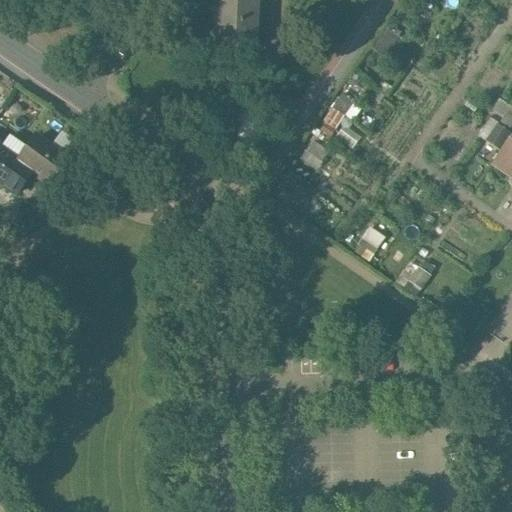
[(255,0),(219,0),(220,14),(255,17),(255,0)]
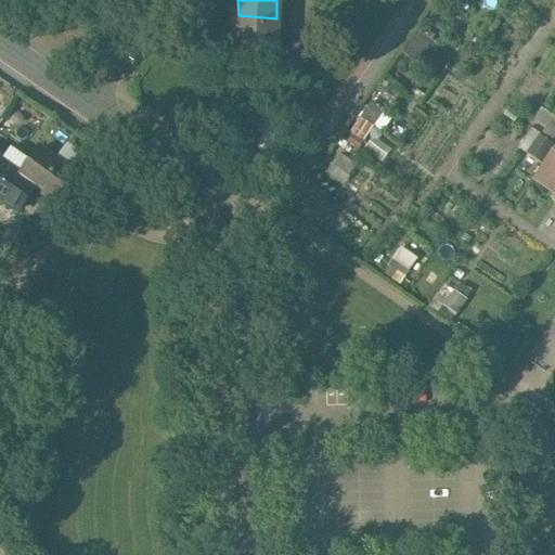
[(276,18),(239,15),(237,34),(234,34),(234,54),(275,55),(276,18)]
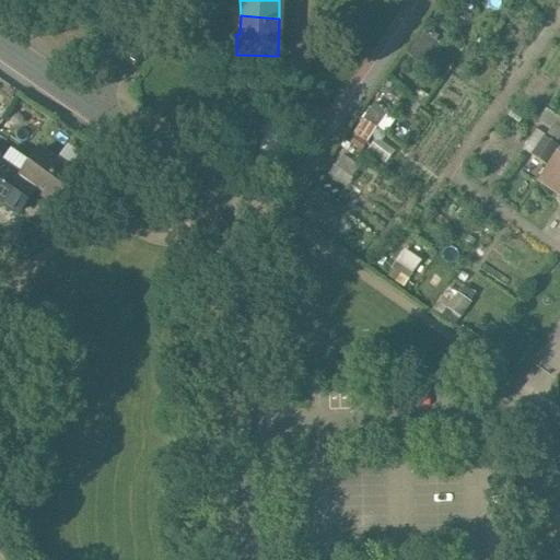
[(288,117),(263,116),(259,177),(286,178),(288,117)]
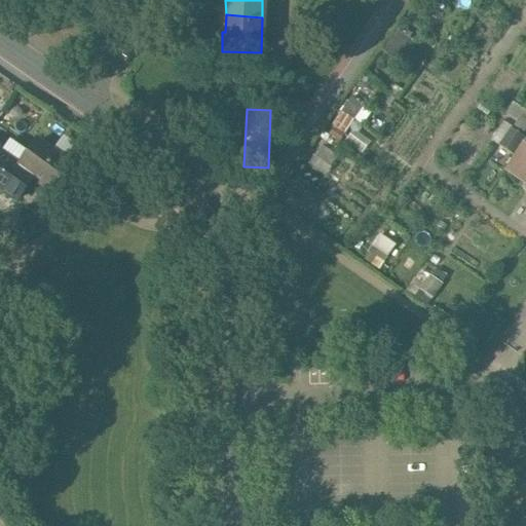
[(525,136),(504,166),(525,182),(525,136)]
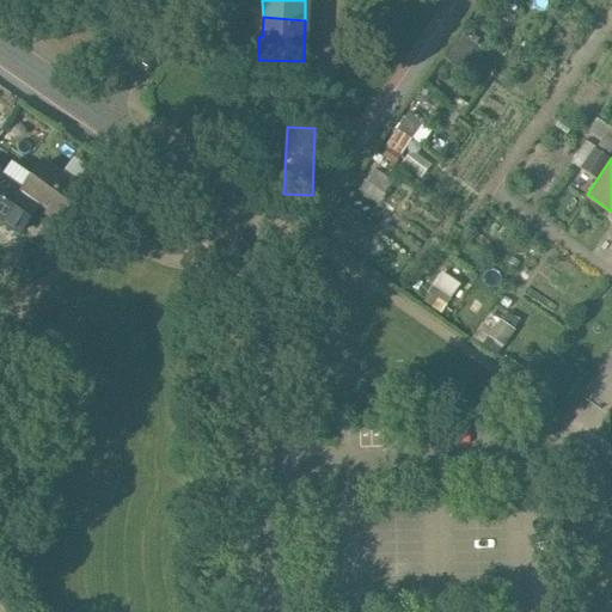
[(83,191),(43,161),(20,193),(41,207),(61,222),(83,191)]
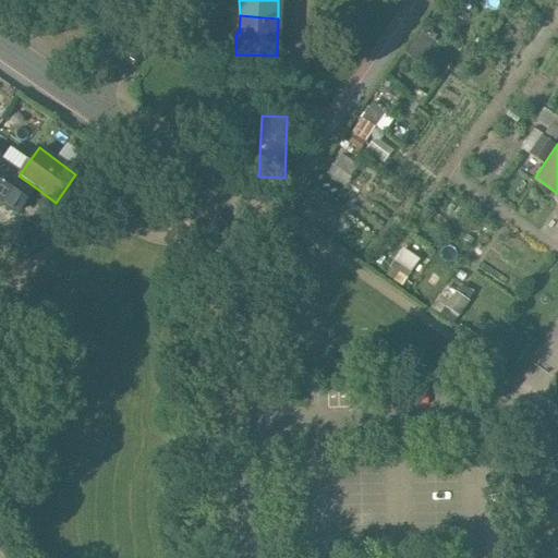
[(341,156),(329,176),(348,185),(359,166),(341,156)]
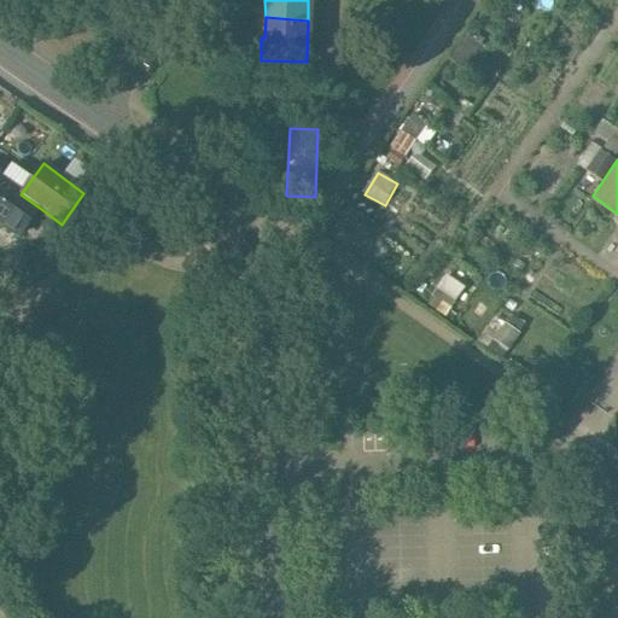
[(0,226),(18,240),(41,209),(21,194),(0,179),(0,226)]
